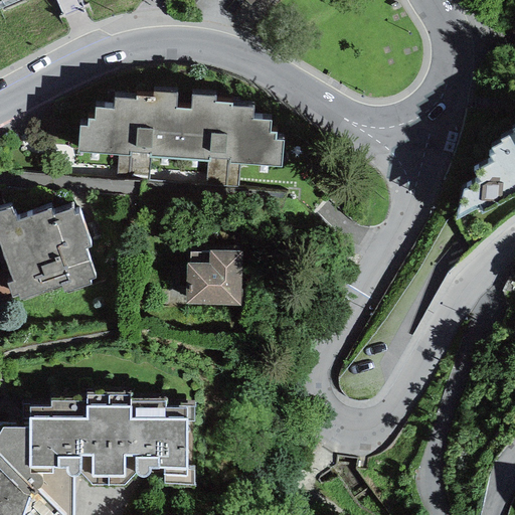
[(79,127),(78,153),(117,156),(116,179),(148,180),(150,158),(206,163),(205,186),(237,187),(239,165),(281,168),(283,141),(276,141),(276,133),(270,133),(271,122),(252,121),(252,108),(232,107),(232,104),(216,103),(215,97),(191,96),(190,110),(176,109),(177,94),(153,93),(153,98),(136,97),(136,100),(115,99),(114,110),(96,109),(94,120),(88,120),(87,127),(79,127)]
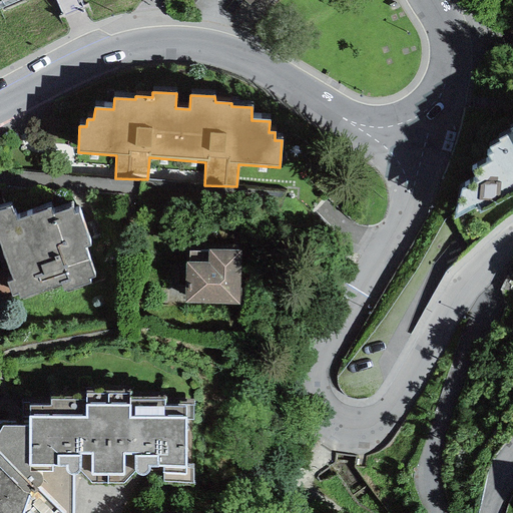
[(477,207),(480,213),(512,195),(512,132),(498,139),(500,143),(489,148),(492,153),(486,155),(490,162),(473,171),(478,182),(461,190),(454,219),(477,207)]
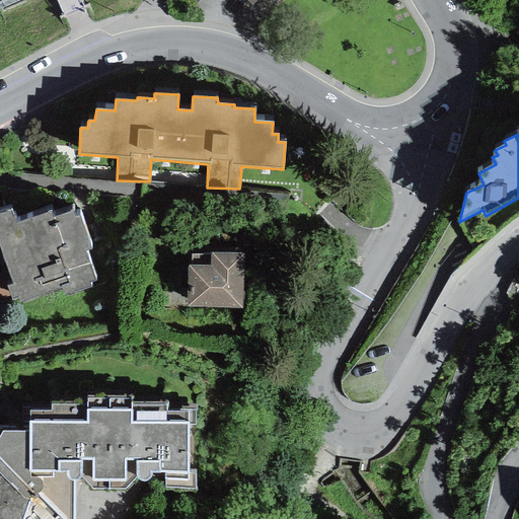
[(89,283),(96,281),(86,252),(92,250),(80,215),(76,216),(74,210),(54,217),(52,211),(17,223),(12,210),(0,213),(0,252),(10,284),(4,285),(10,303),(17,301),(18,305),(61,291),(63,297),(91,288),(89,283)]
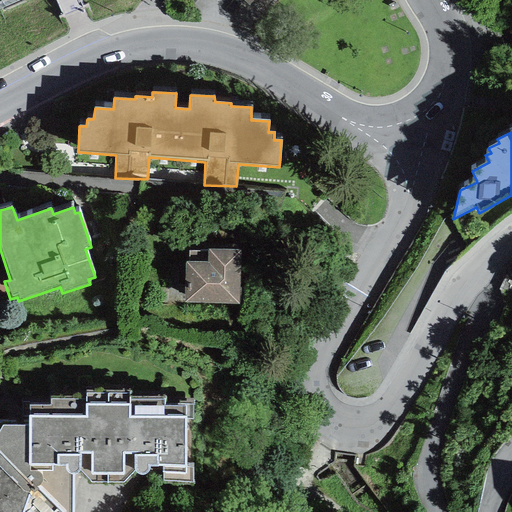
[(185,302),(240,304),(241,250),(208,249),(208,252),(189,252),(189,263),(186,263),(185,302)]
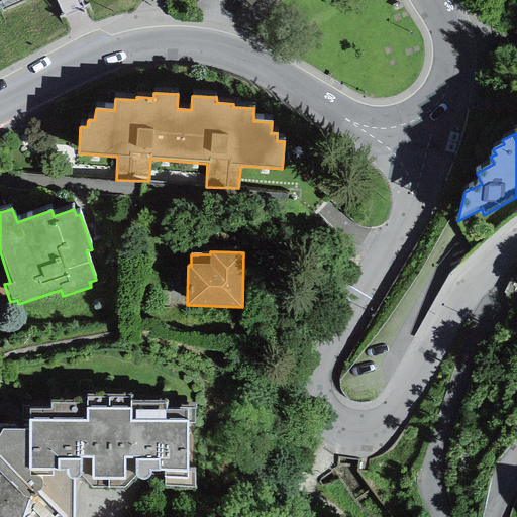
[(0,516),(74,516),(75,480),(78,478),(80,475),(92,488),(124,488),(135,474),(136,477),(140,479),(143,480),(146,480),(148,478),(151,472),(165,472),(165,487),(194,488),(195,472),(188,473),(188,423),(194,424),(194,409),(179,408),(179,410),(166,410),(166,404),(130,404),(131,398),(87,397),(87,404),(52,403),(52,409),(29,410),(28,427),(0,427),(0,516)]
